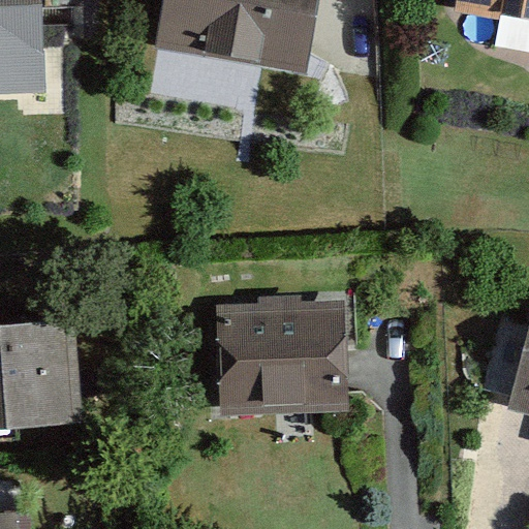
[(41,0),(0,0),(0,101),(44,100),(41,0)]
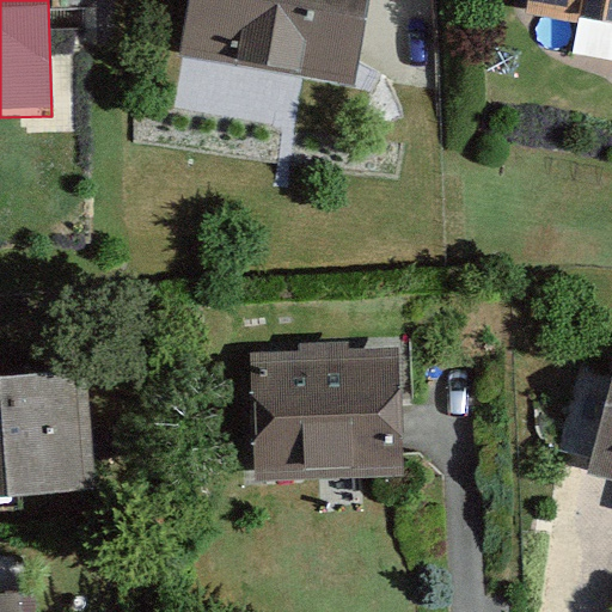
[(366,0),(188,0),(178,55),(352,85),(366,0)]
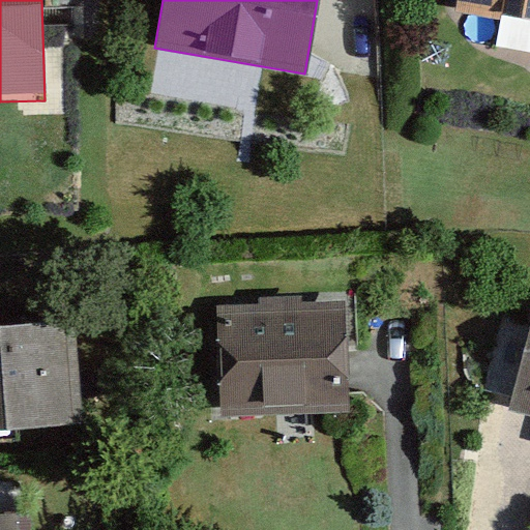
[(529,0),(450,0),(448,13),(529,28),(529,0)]
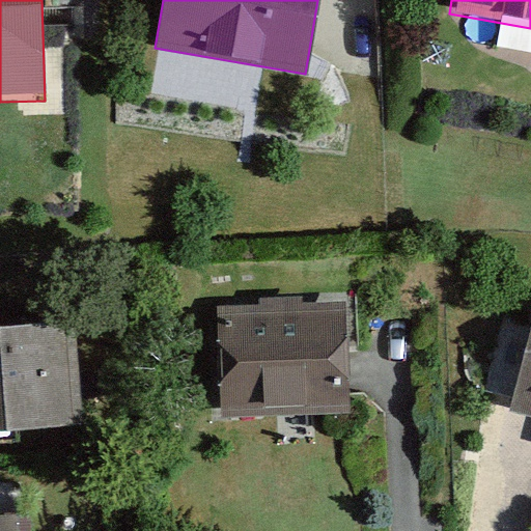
[(345,305),(210,306),(211,418),(346,417),(345,305)]
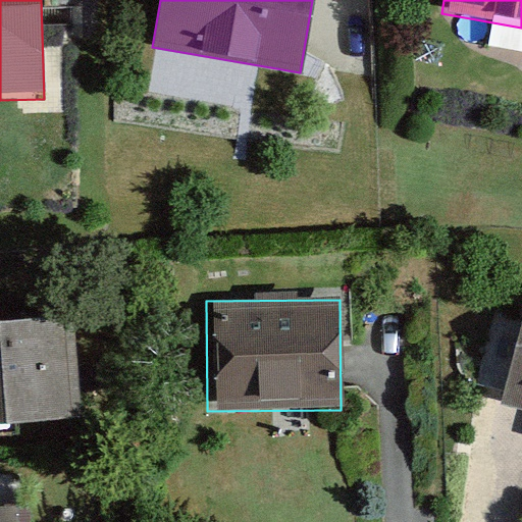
[(0,438),(100,433),(94,322),(0,327),(0,438)]
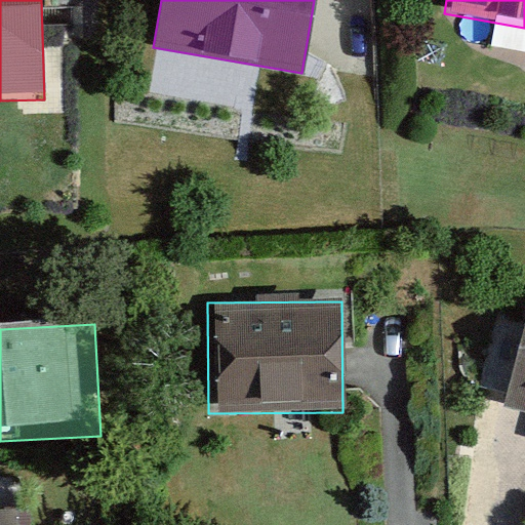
[(524,325),(503,405),(524,410),(524,325)]
